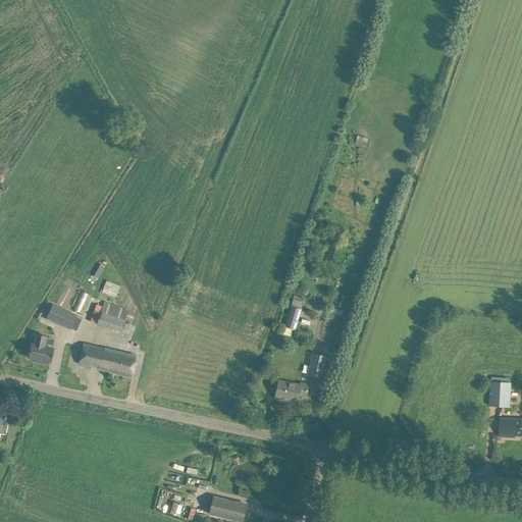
[(103,288),(116,294),(117,294),(120,286),(106,280),(103,288)]
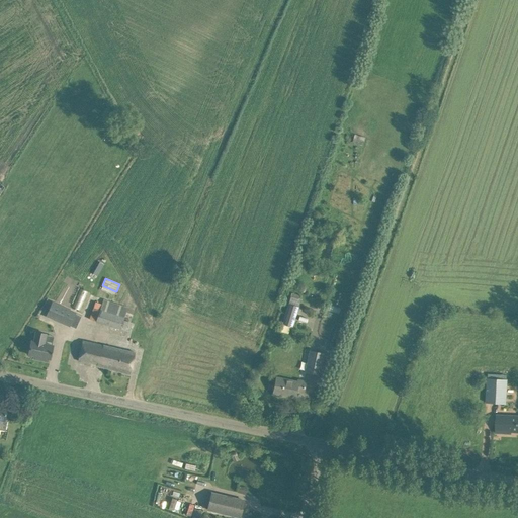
[(74,308),(82,310),(88,291),(81,288),(74,308)]
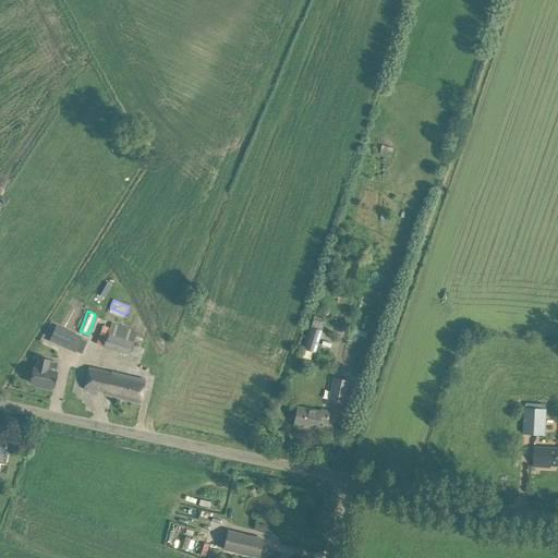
[(112,324),(104,346),(129,354),(137,331),(112,324)]
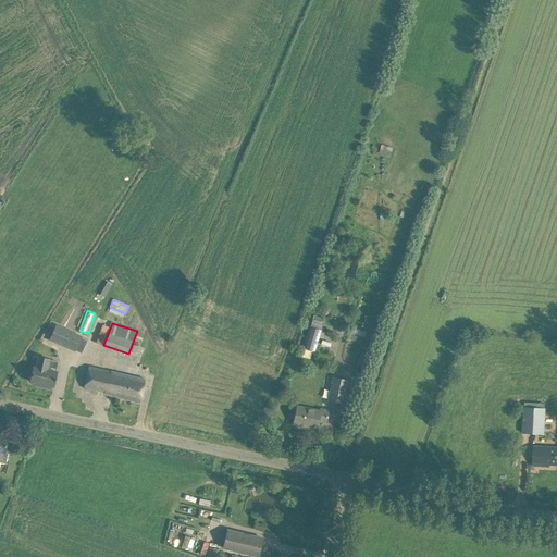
[(88,339),(61,327),(57,325),(50,339),(74,350),(81,337),(88,341),(88,339)]
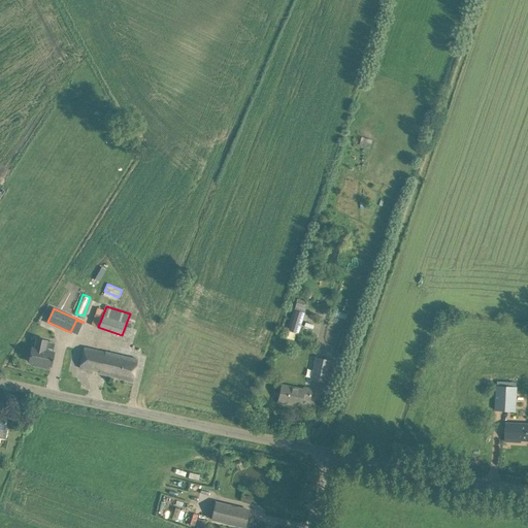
[(97,308),(91,324),(96,326),(102,310),(97,308)]
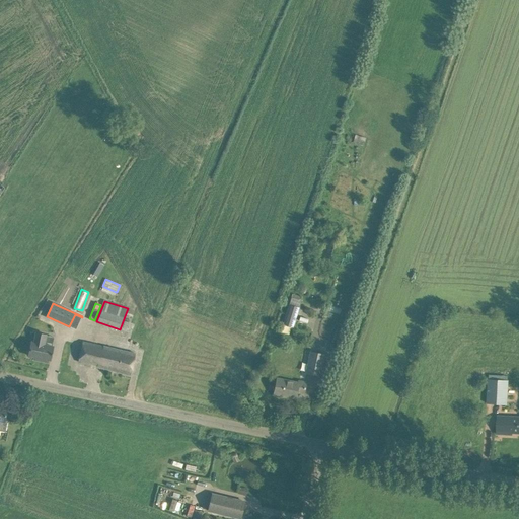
[(286,314),(283,323),(293,327),(299,307),(289,304),(287,310),(286,314)]
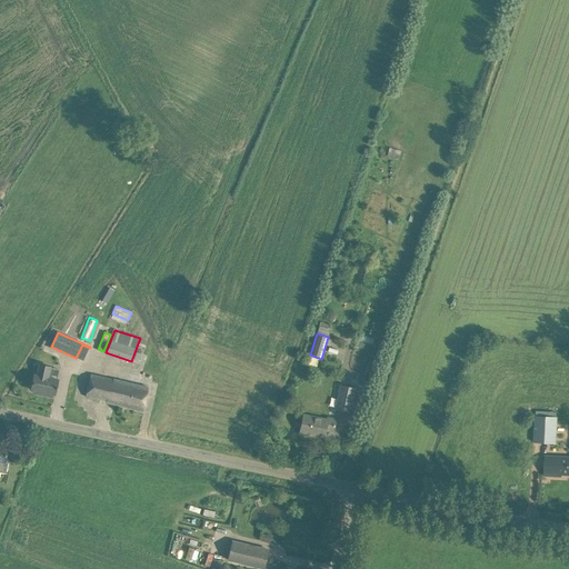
[(48,378),(50,367),(39,365),(39,368),(37,376),(35,375),(31,389),(45,392),(45,395),(52,396),(53,393),(55,395),(58,380),(48,378)]
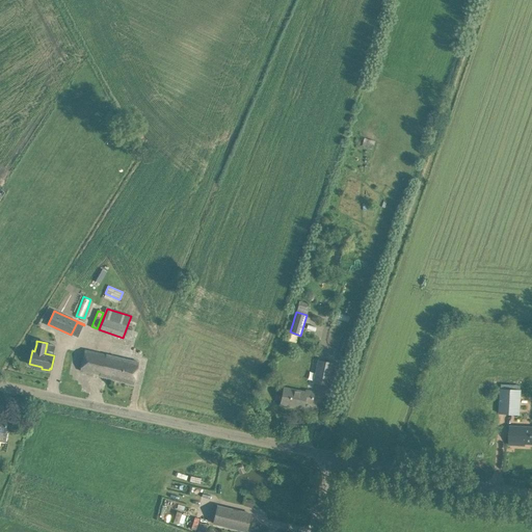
[(80,371),(105,377),(134,384),(139,364),(85,350),(80,371)]
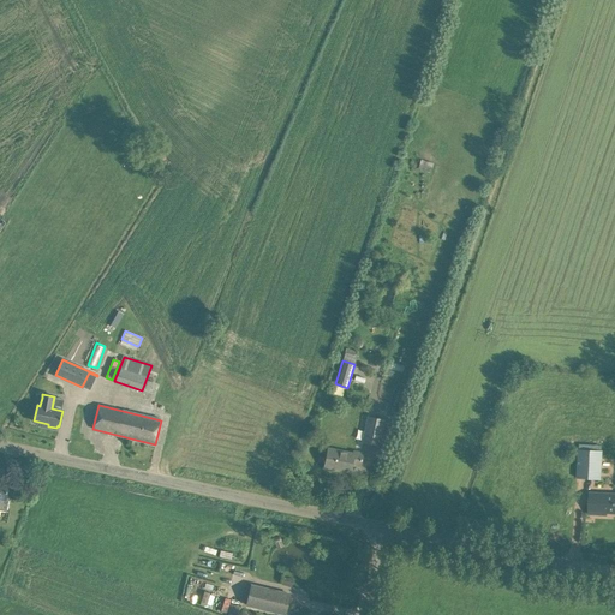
[(363,441),(380,445),(384,419),(368,417),(363,441)]
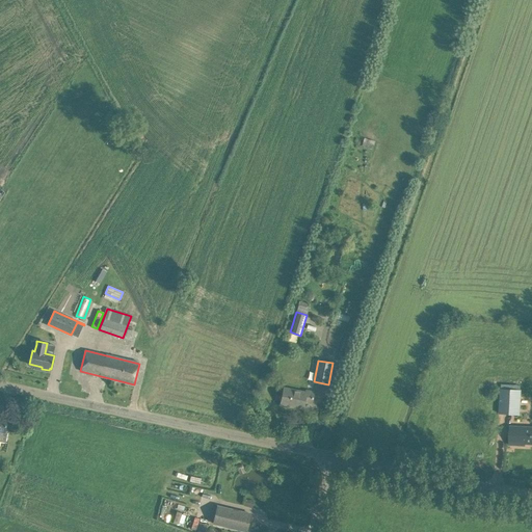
[(306,393),(284,388),(281,404),(302,408),(304,401),(312,403),(314,393),(306,391),(306,393)]
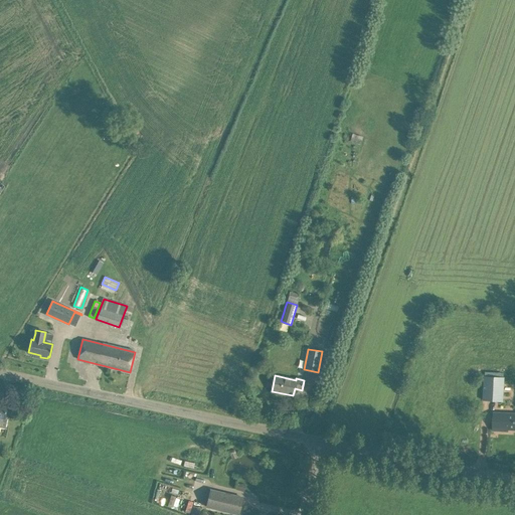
[(503,376),(483,375),(482,399),(502,400),(503,376)]
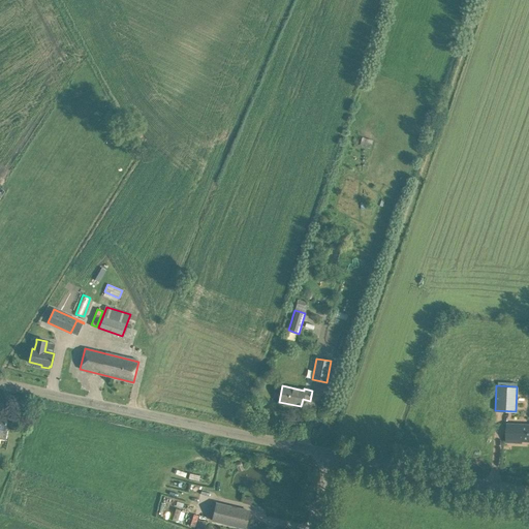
[(463,407),(462,416),(480,418),(481,408),(463,407)]
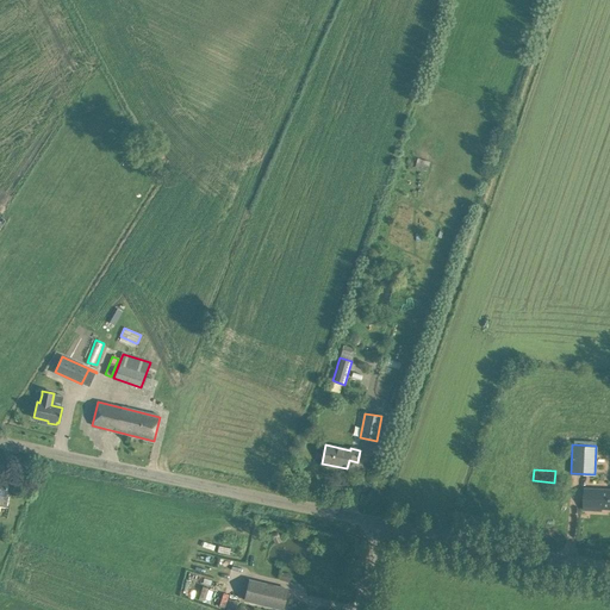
[(584,500),(583,505),(602,506),(602,509),(609,509),(609,490),(597,489),(597,491),(584,491),(584,500)]
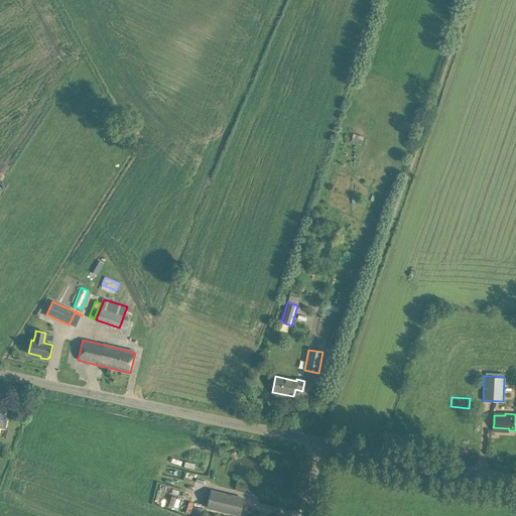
[(235,449),(230,452),(234,461),(239,458),(235,449)]
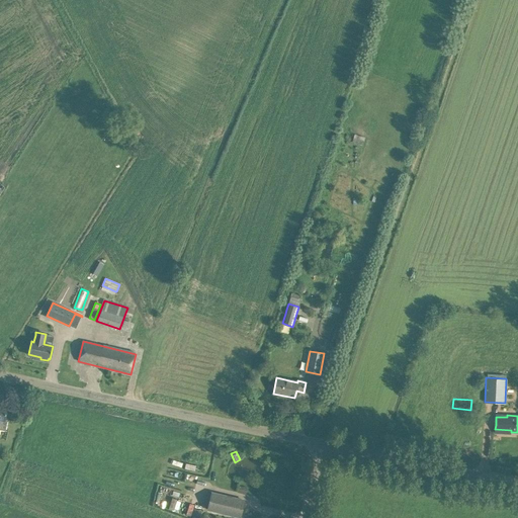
[(211,493),(207,509),(240,517),(244,501),(211,493)]
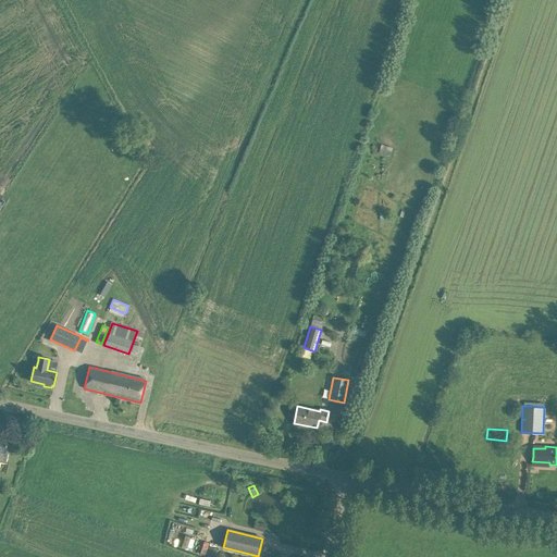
[(180,546),(185,547),(188,536),(182,534),(180,546)]
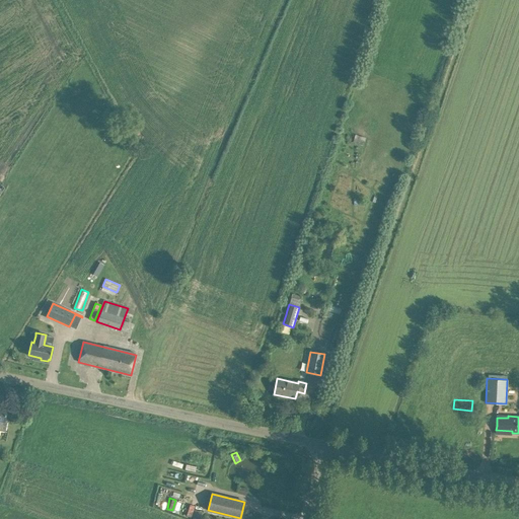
[(200,518),(203,511),(195,510),(192,518),(200,518)]
